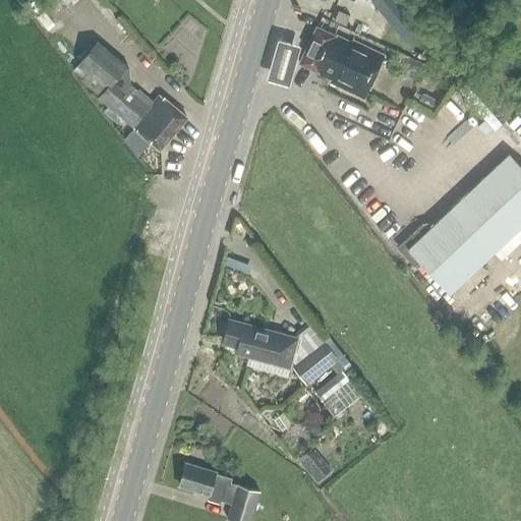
[(396,0),(370,0),(370,1),(404,42),(420,29),(396,0)]
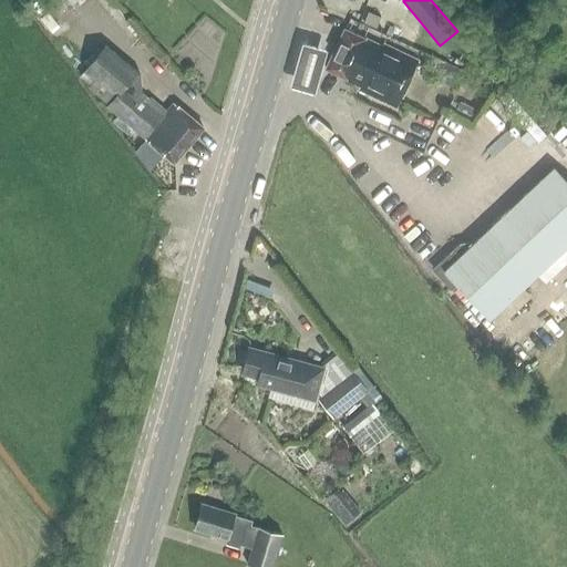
[(213,55),(233,35),(210,14),(191,34),(213,55)]
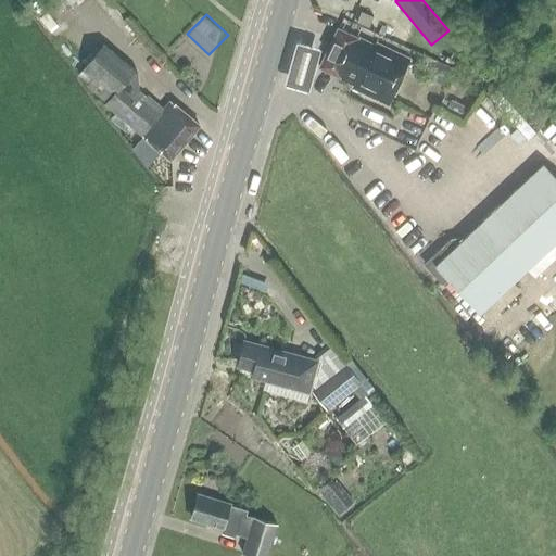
[(384,106),(407,63),(361,40),(359,43),(335,30),(316,68),(341,81),(339,85),(384,106)]
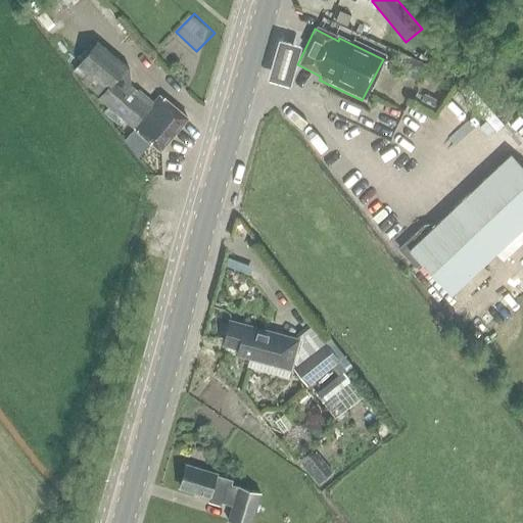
[(298,45),(277,39),(265,78),(286,84),(298,45)]
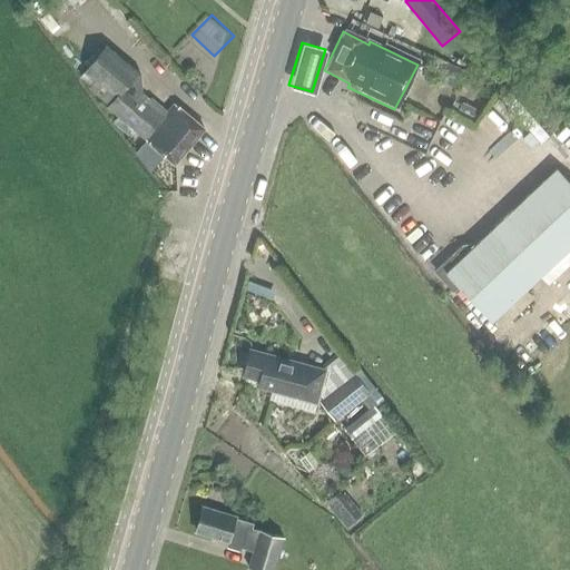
[(109,108),(118,116),(111,123),(130,138),(136,130),(175,164),(204,129),(174,104),(167,112),(151,99),(150,100),(143,95),(140,76),(107,47),(81,77),(92,87),(91,89),(110,106),(109,108)]
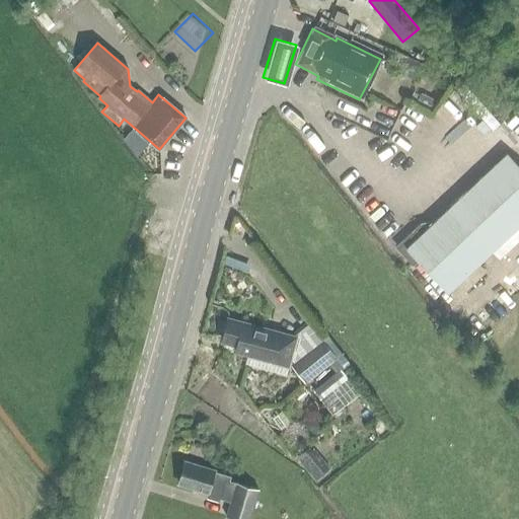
[(415,79),(421,64),(405,57),(398,72),(415,79)]
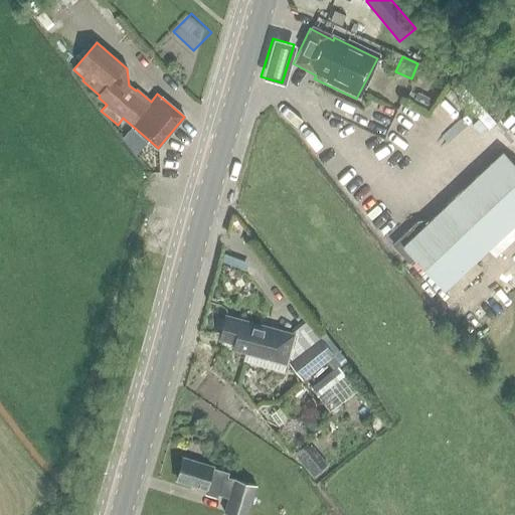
[(431,99),(417,93),(412,103),(425,109),(431,99)]
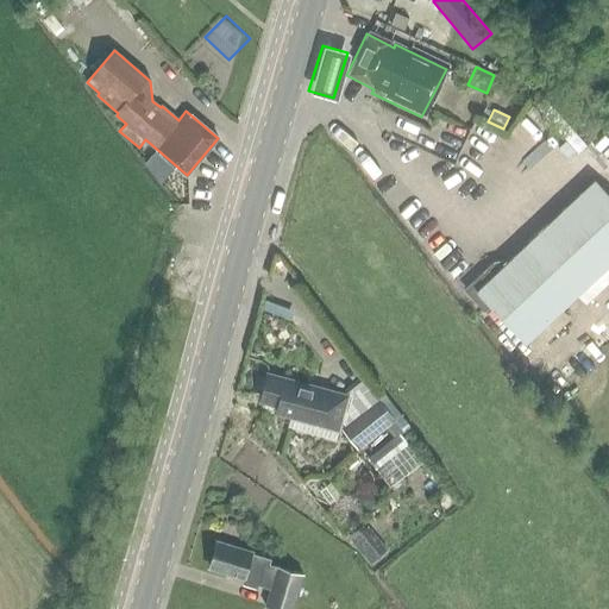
[(463,290),(464,292),(483,312),(489,307),(525,345),(608,265),(608,195),(594,180),(502,267),(493,263),(463,290)]
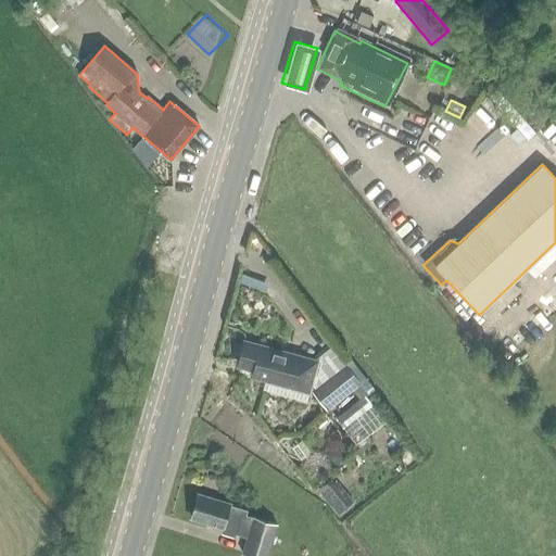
[(301,357),(300,361),(261,351),(243,346),(237,369),(254,374),(252,382),(292,392),(292,390),(310,394),(318,362),(301,357)]
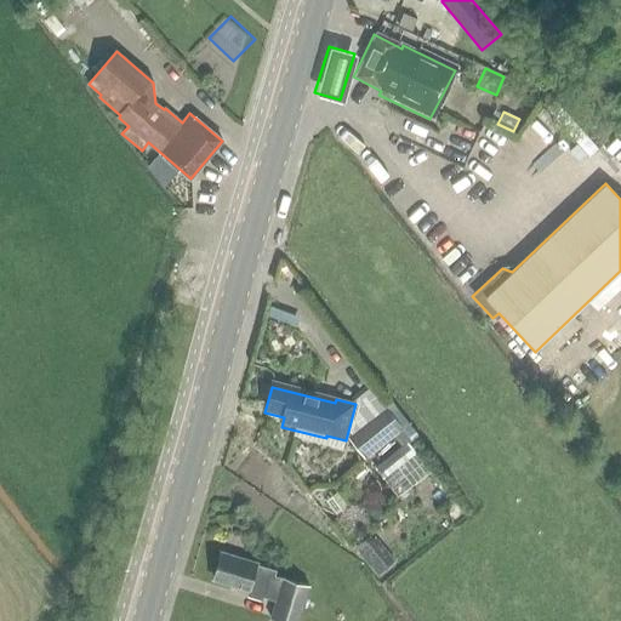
[(403,428),(386,408),(348,438),(365,460),(403,428)]
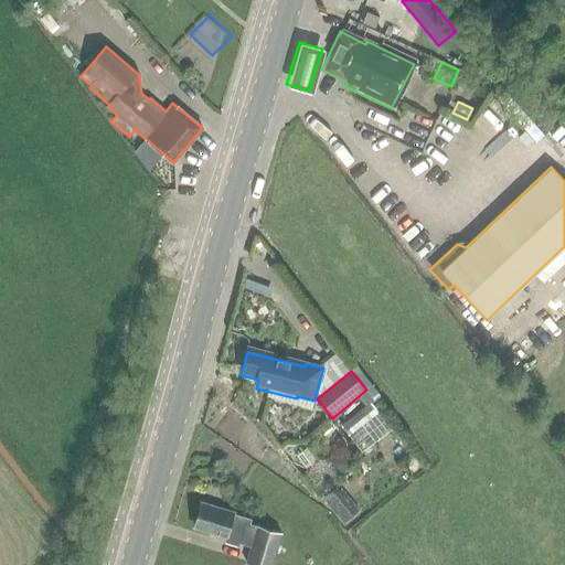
[(364,515),(341,488),(327,500),(333,509),(330,511),(341,525),(345,522),(350,528),(364,515)]
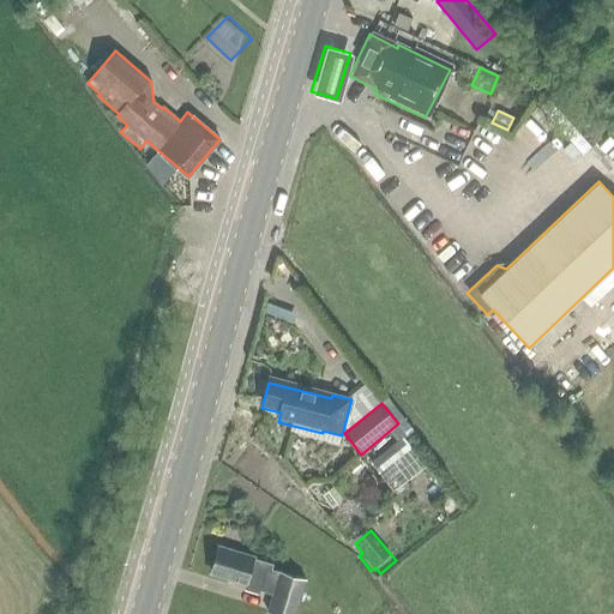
[(256,559),(220,548),(212,577),(245,587),(244,591),(260,596),(262,593),(275,595),(270,613),(274,613),(298,613),(308,581),(272,570),(275,565),(256,559)]
